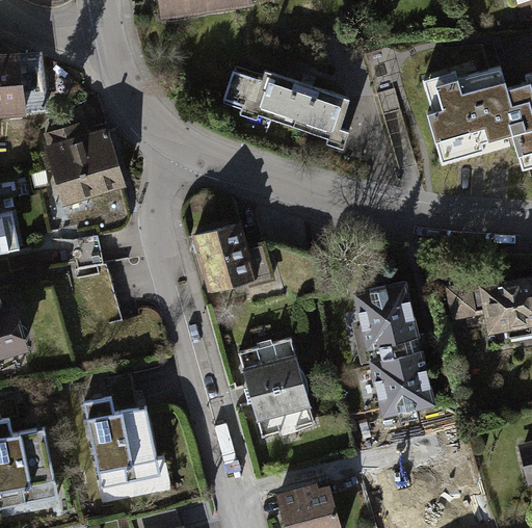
[(157,0),(160,20),(250,8),(249,0),(157,0)]
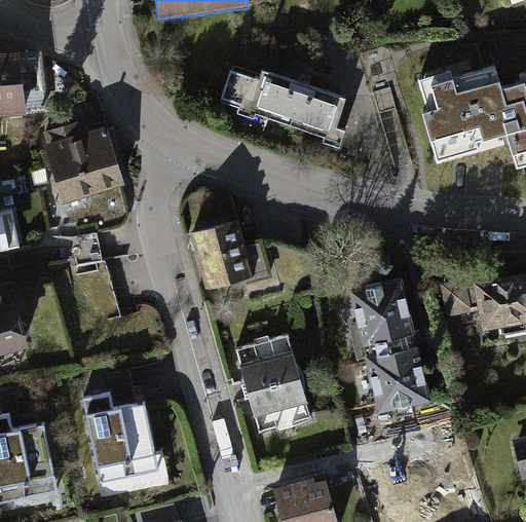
[(525,0),(501,0),(505,9),(525,2),(525,0)]
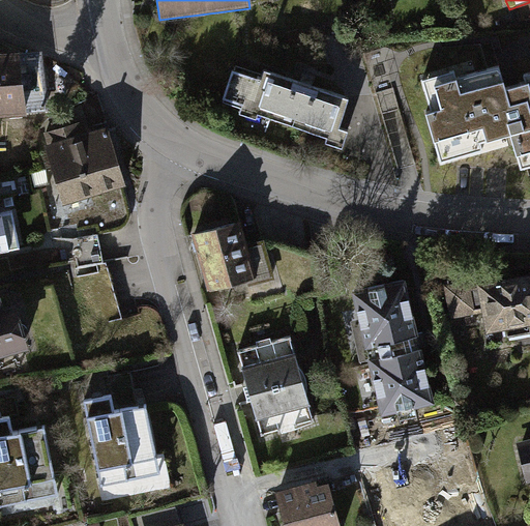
[(18,55),(0,56),(0,114),(23,112),(18,55)]
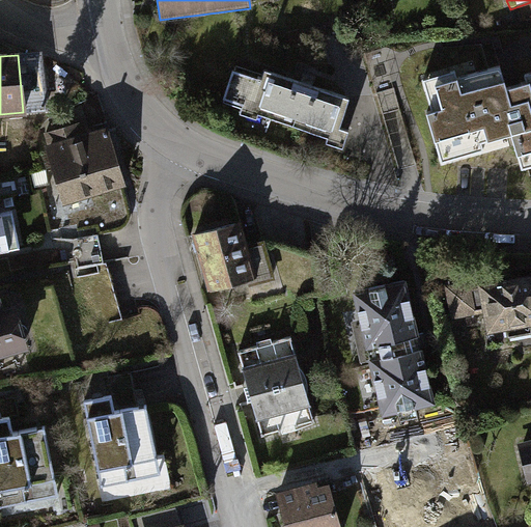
[(454,72),(421,81),(430,111),(424,112),(439,163),(479,150),(477,143),(509,134),(518,131),(505,88),(498,66),(456,78),(454,72)]
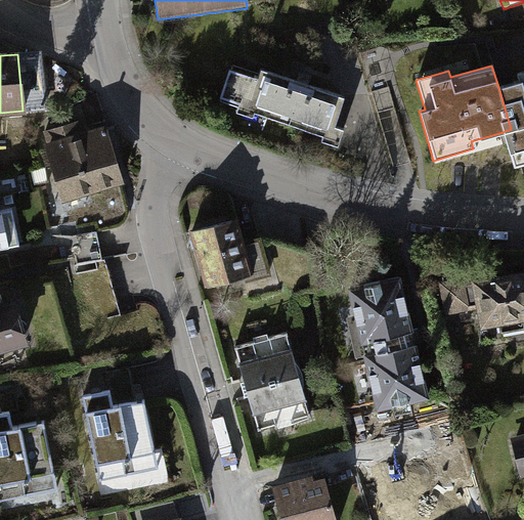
[(517,81),(498,87),(511,129),(503,132),(513,168),(523,164),(523,71),(515,74),(517,81)]
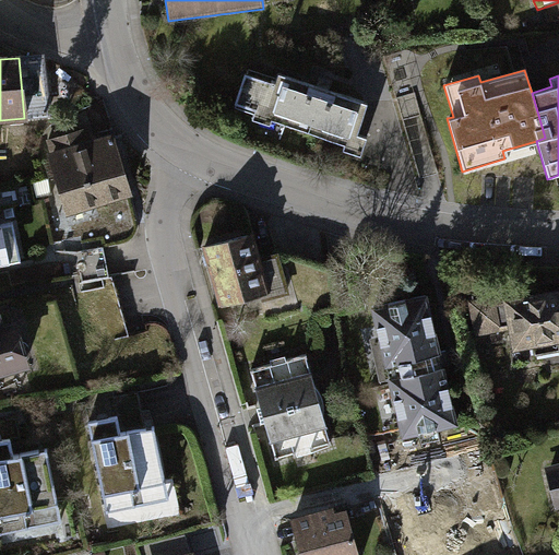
[(364,108),(272,77),(257,122),(359,157),(366,139),(354,134),(364,108)]
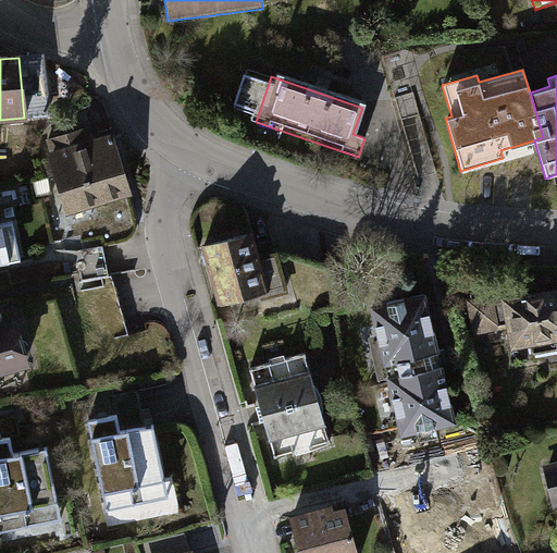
[(417,99),(399,103),(421,186),(438,182),(417,99)]
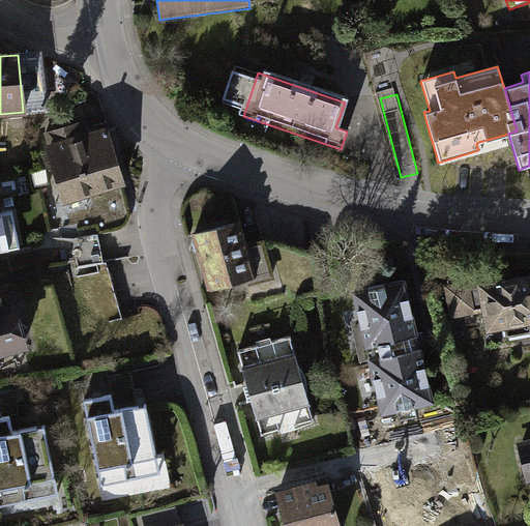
[(106,127),(45,145),(61,202),(122,184),(106,127)]
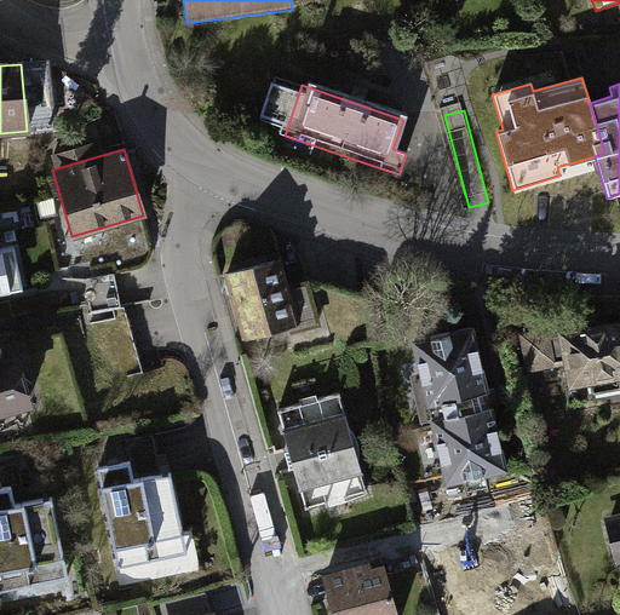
[(3,249),(0,249),(0,292),(11,291),(3,249)]
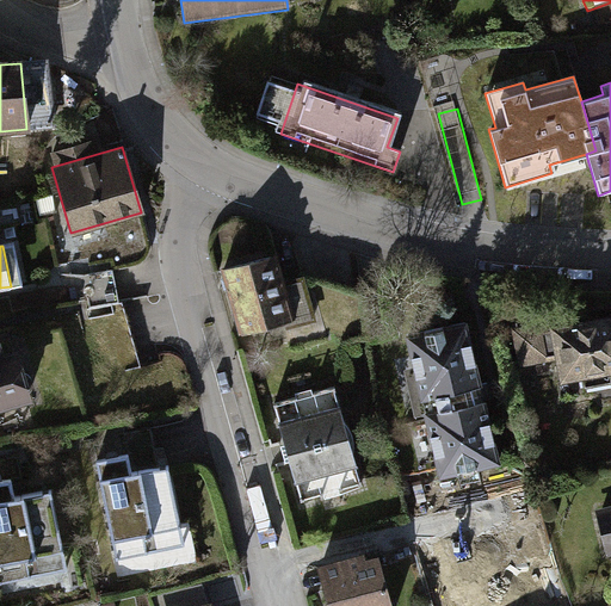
[(290,248),(232,266),(252,334),(310,316),(290,248)]
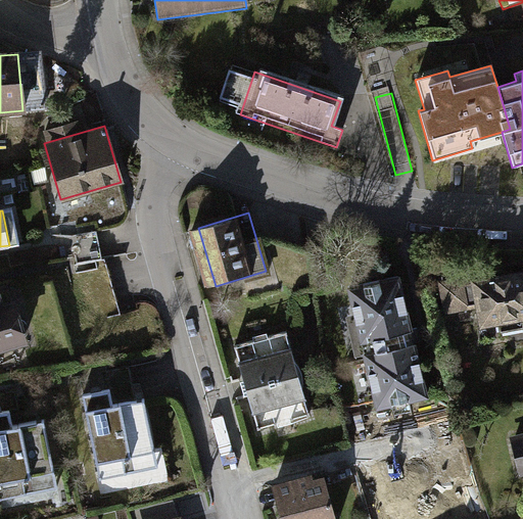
[(522,272),(470,282),(480,337),(522,329),(522,272)]
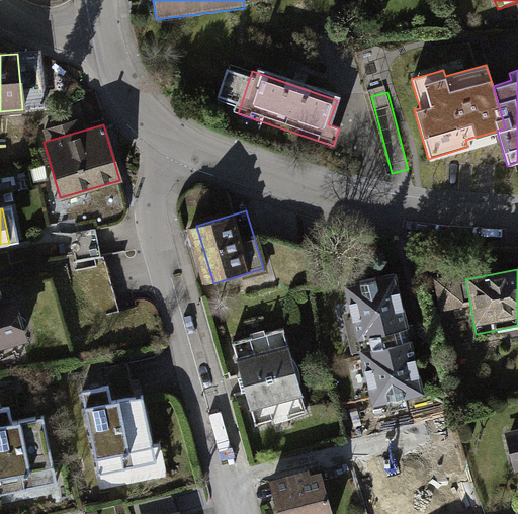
[(92,298),(97,322),(119,318),(110,271),(79,276),(83,301),(92,298)]
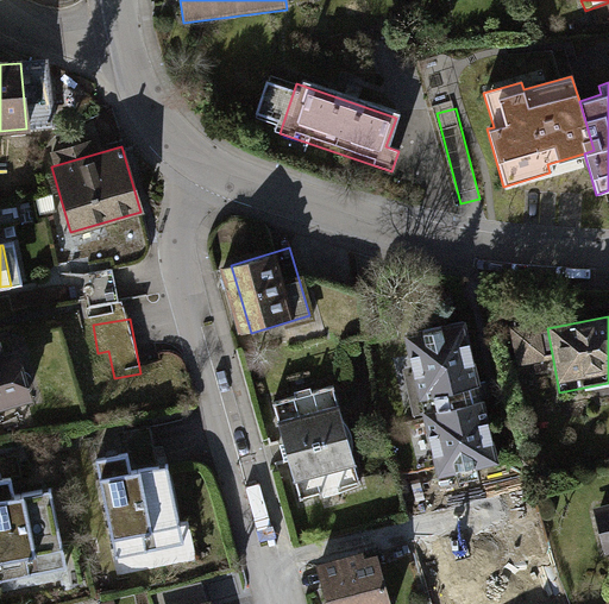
[(468,323),(401,338),(431,478),(497,465),(468,323)]
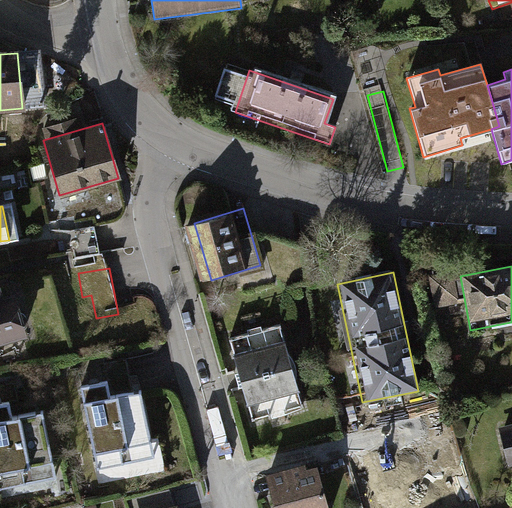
[(12,283),(0,286),(0,342),(27,334),(12,283)]
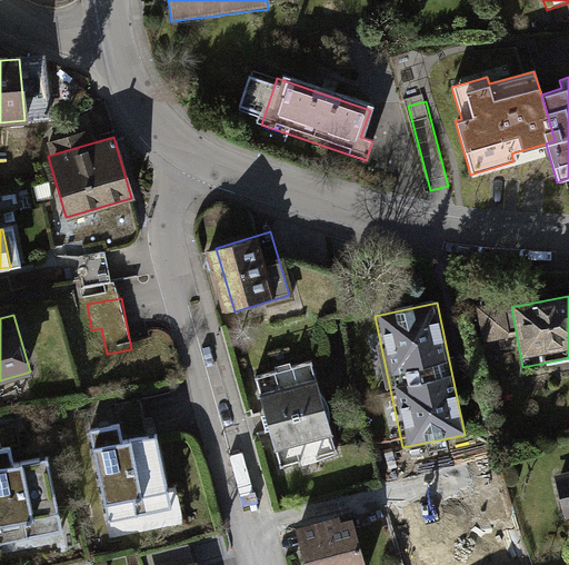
[(312,369),(262,380),(283,472),(333,459),(312,369)]
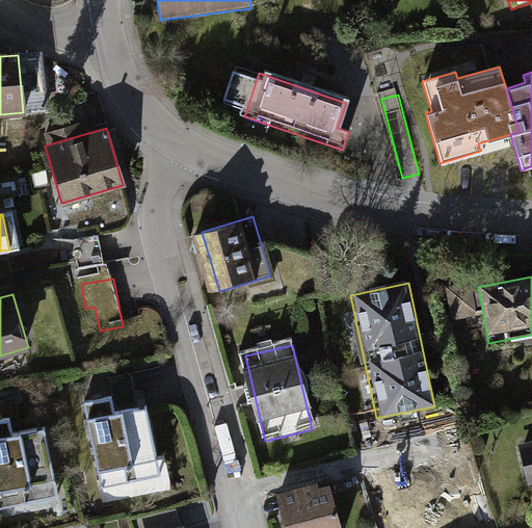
[(142,396),(85,405),(99,492),(156,483),(142,396)]
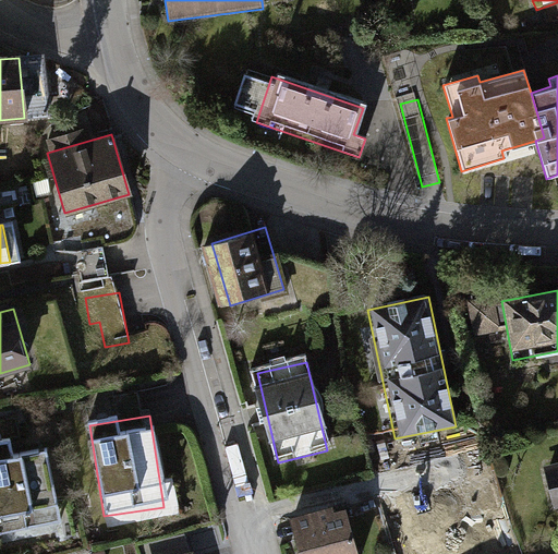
[(44,443),(0,448),(0,539),(57,531),(44,443)]
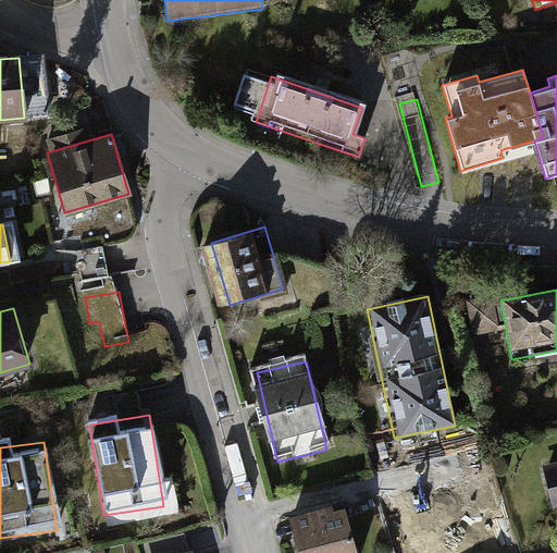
[(556,467),(543,471),(549,505),(556,503),(556,467)]
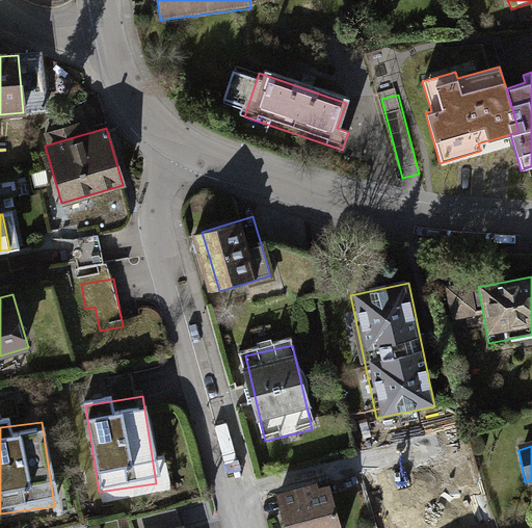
[(436,457),(384,470),(398,525),(449,512),(436,457)]
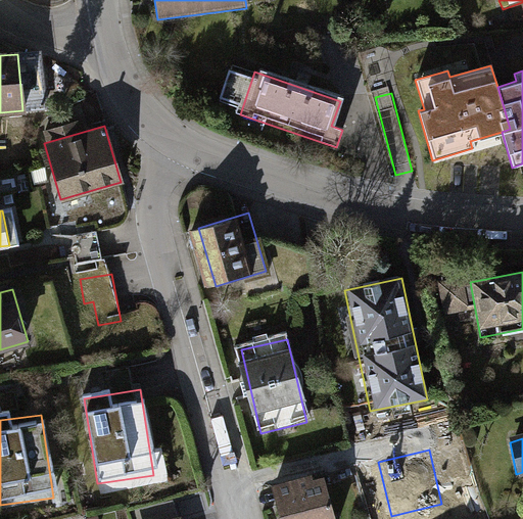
[(334,518),(326,475),(275,486),(281,518),(334,518)]
